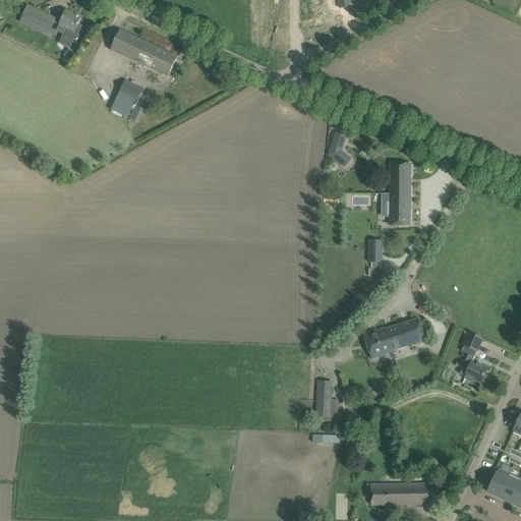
[(339,0),(340,9),(350,7),(349,0),(339,0)]
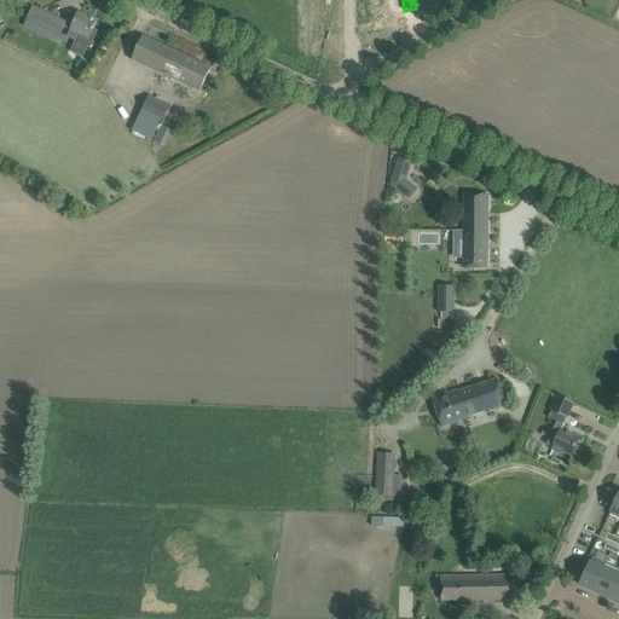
[(33,7),(24,25),(56,40),(64,22),(33,7)]
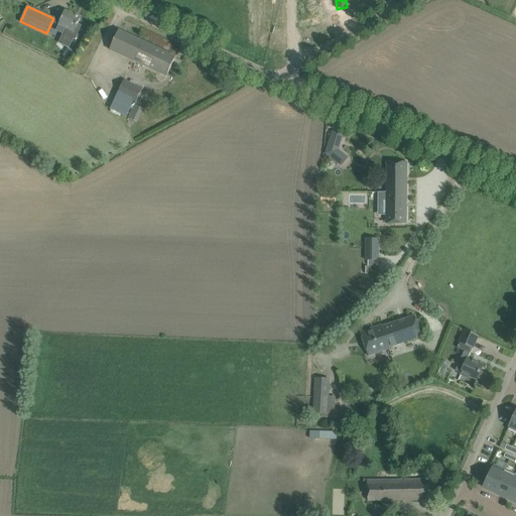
[(65,13),(59,25),(69,29),(66,35),(63,34),(59,43),(69,47),(73,38),(75,39),(81,26),(78,24),(81,18),(66,11),(65,13)]
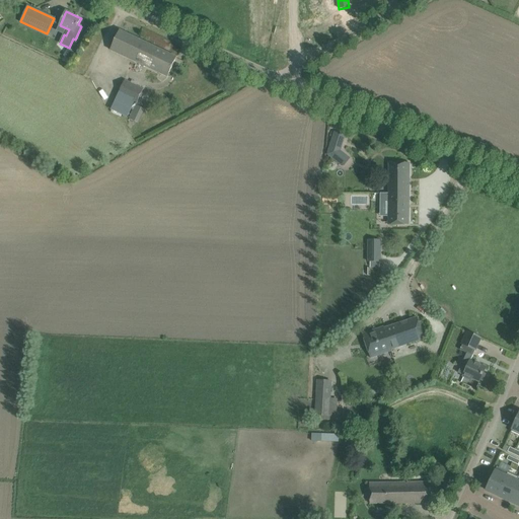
[(116,40),(110,50),(167,76),(172,66),(176,57),(120,30),(116,40)]
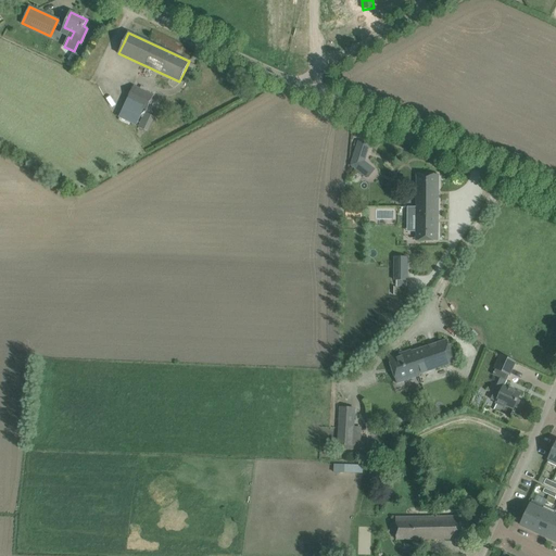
[(153,96),(135,87),(134,87),(127,100),(147,110),(153,96)]
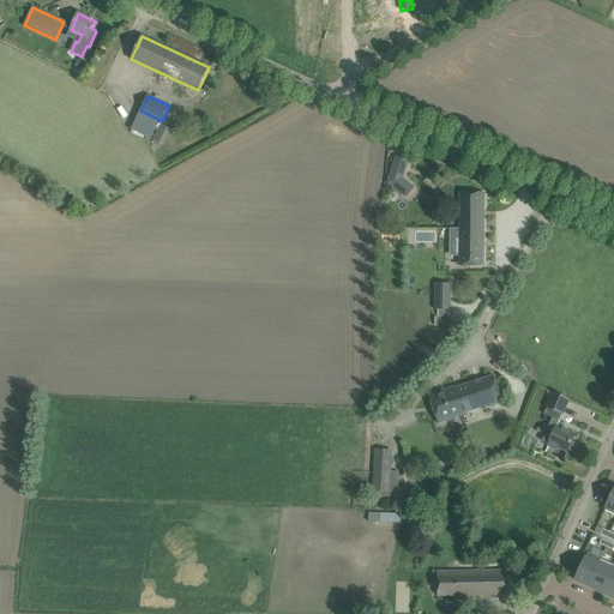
[(152,142),(156,144),(162,146),(170,131),(160,126),(152,142)]
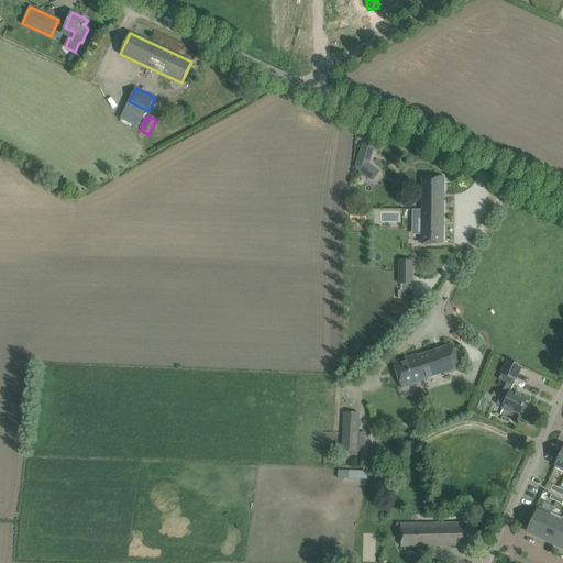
[(363,142),(355,167),(368,178),(376,168),(370,164),(375,146),(363,142)]
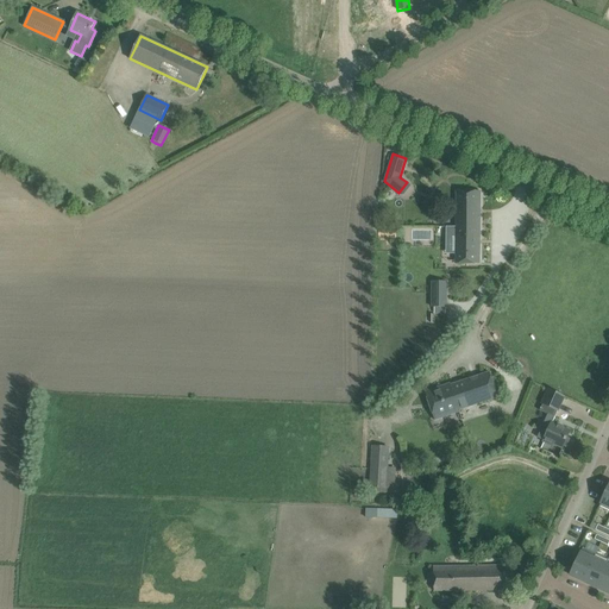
[(456,227),(479,227),(481,192),(457,192),(456,227)]
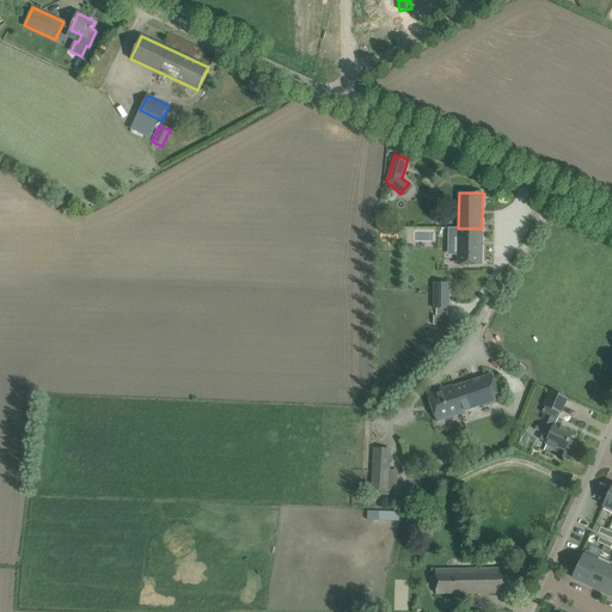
[(482,265),(482,228),(458,228),(458,265),(482,265)]
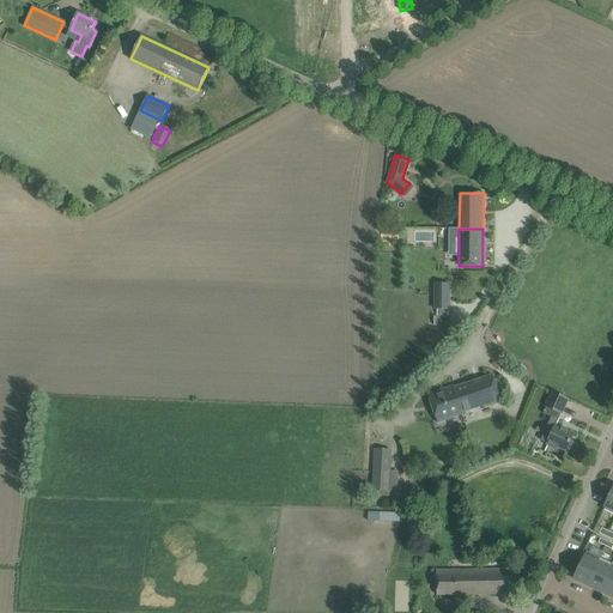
[(435,285),(435,309),(437,309),(437,315),(449,316),(449,309),(451,309),(451,285),(435,285)]
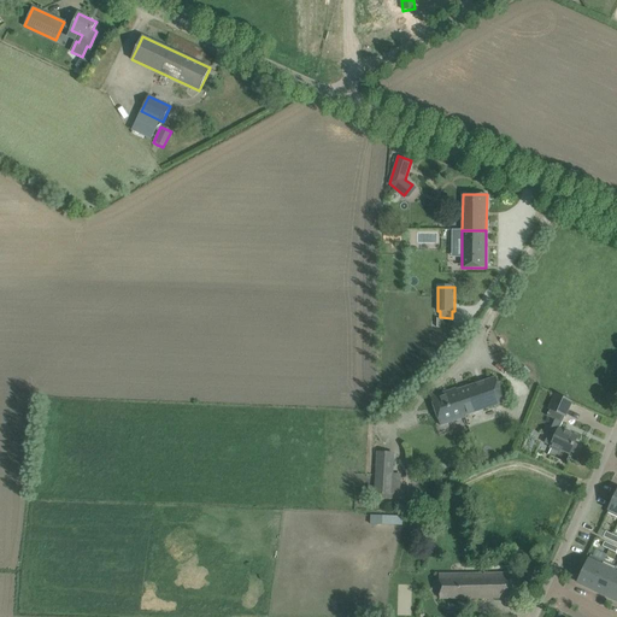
[(457,418),(493,406),(505,403),(497,377),(457,391),(457,389),(430,398),(440,425),(457,419),(457,418)]
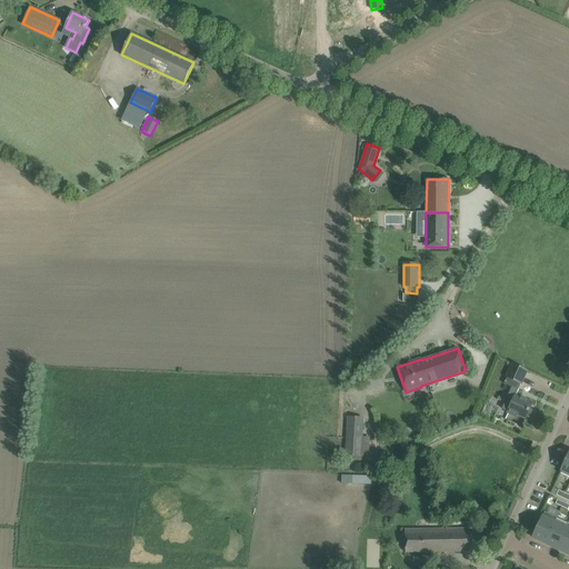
[(511,363),(505,377),(521,383),(527,371),(511,363)]
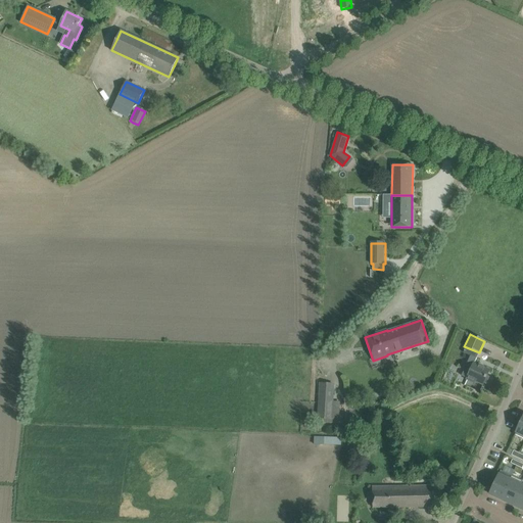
[(470,372),(466,379),(474,383),(475,381),(483,385),(484,383),(486,384),(489,378),(487,377),(489,371),(474,364),(477,359),(470,355),(464,369),(470,372)]
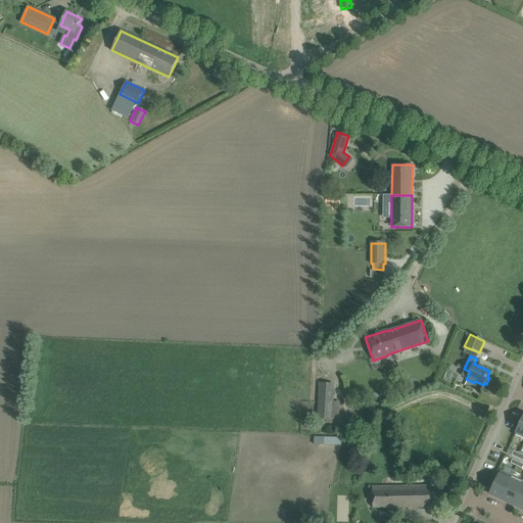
[(318,414),(318,419),(331,420),(333,384),(320,383),(320,384),(319,403),(318,414)]
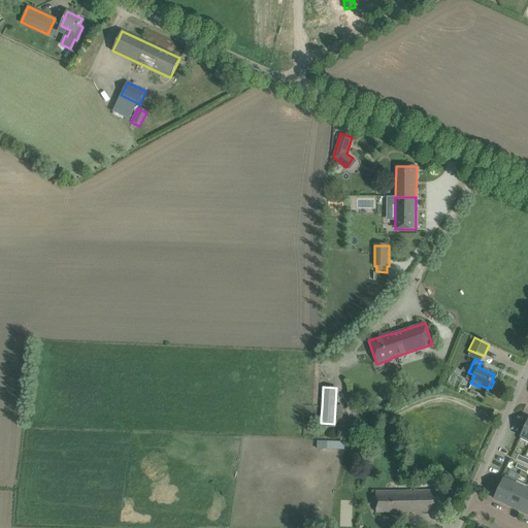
[(495,498),(505,503),(515,485),(514,485),(516,480),(504,474),(502,480),(503,480),(503,481),(495,498)]
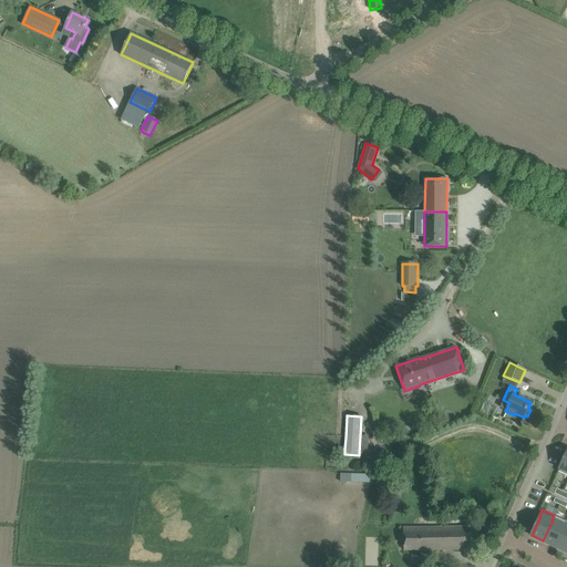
[(555,546),(566,521),(554,515),(552,521),(553,521),(543,540),(555,546)]
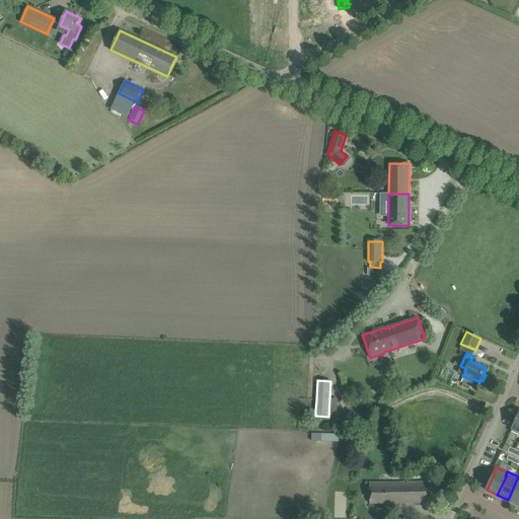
[(518,483),(516,482),(508,500),(518,505),(518,502),(518,483)]
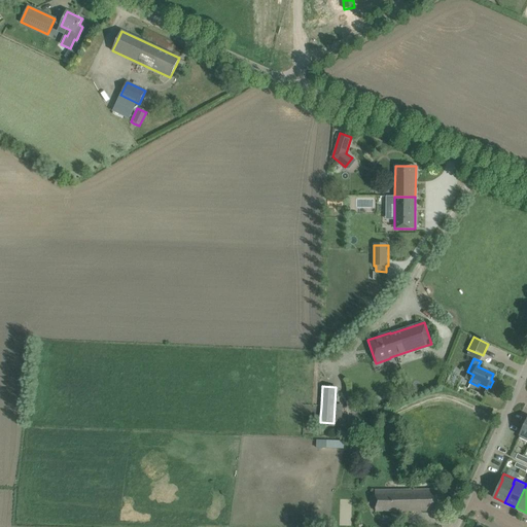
[(377,511),(427,511),(437,511),(437,490),(377,490),(377,511)]
